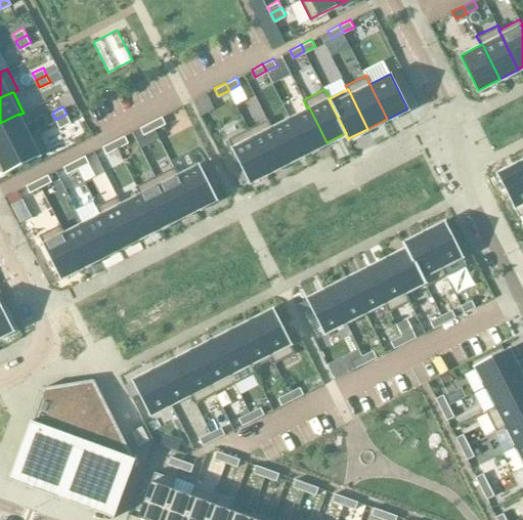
[(307,109),(290,118),(307,153),(327,142),(309,107),(307,109)]
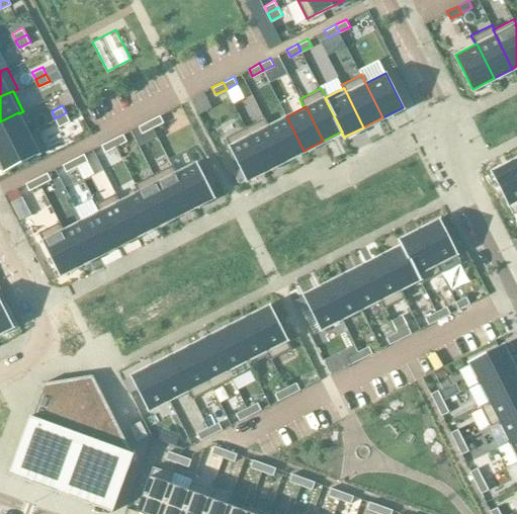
[(18,112),(0,121),(0,146),(28,132),(27,131),(18,113),(18,112)]
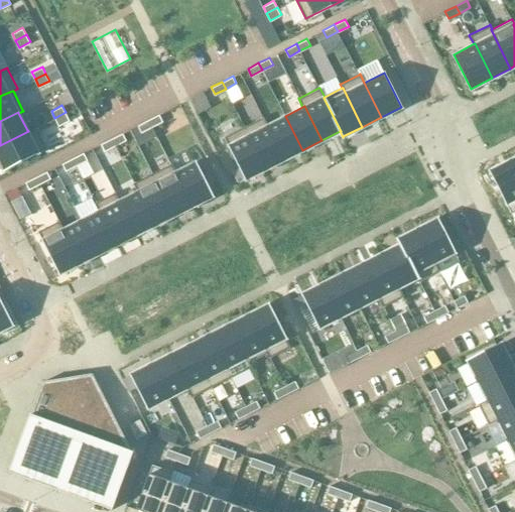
[(70,120),(66,112),(54,118),(58,125),(70,120)]
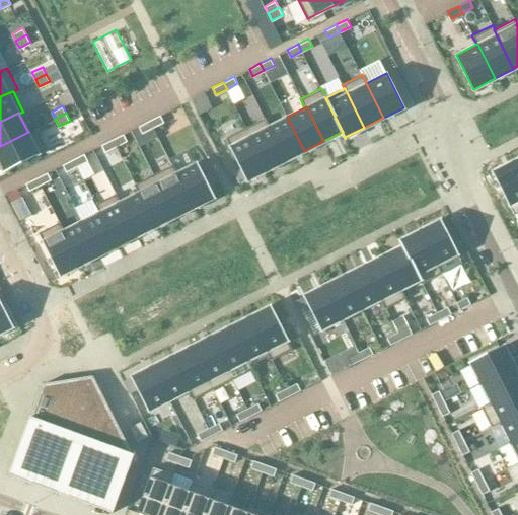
[(160,114),(149,120),(153,127),(163,122),(160,114)]
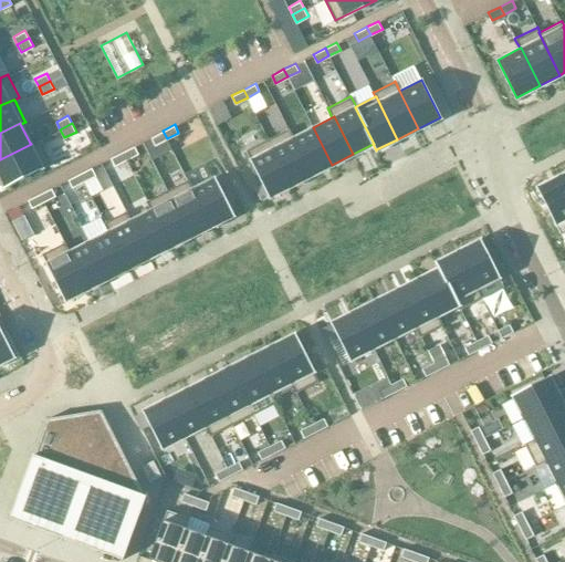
[(288,127),(268,138),(292,185),(312,175),(293,137),(294,136),(289,127),(288,127)]
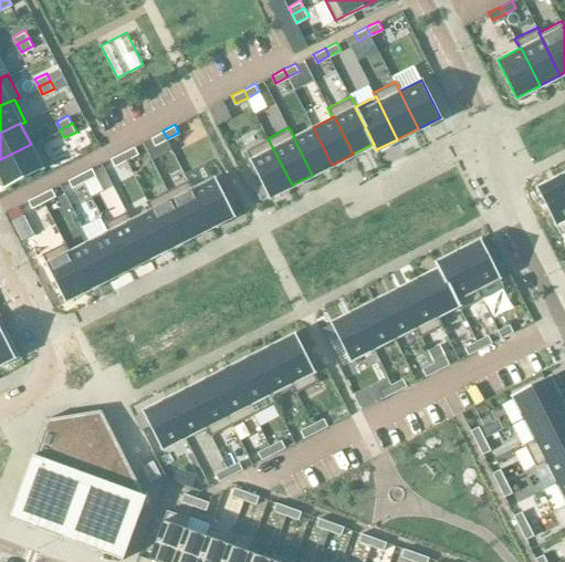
[(294,136),(293,137),(312,175),(332,165),(313,127),(294,136)]
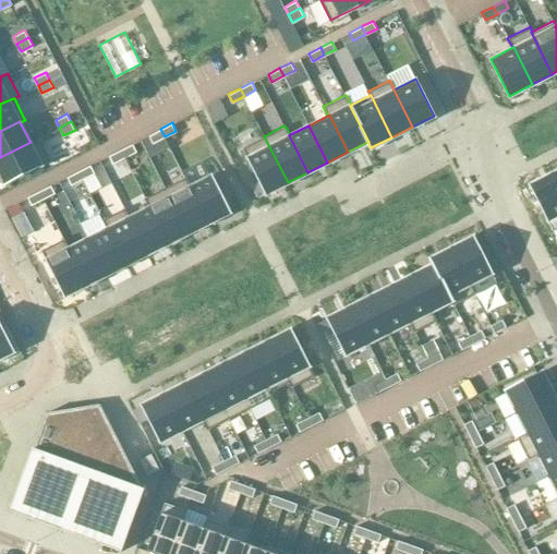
[(160,129),(148,134),(153,143),(165,136),(160,129)]
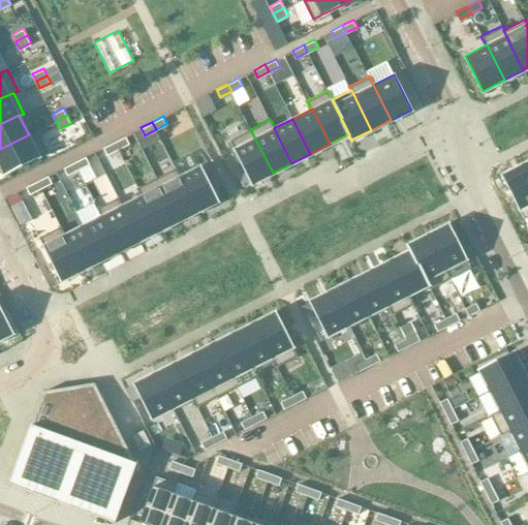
[(29,134),(0,149),(0,164),(4,174),(49,151),(37,130),(37,129),(28,133),(29,134)]
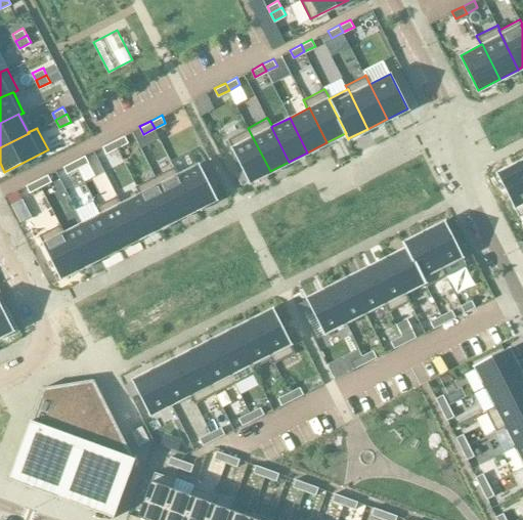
[(248,128),(227,138),(250,181),(270,171),(248,128)]
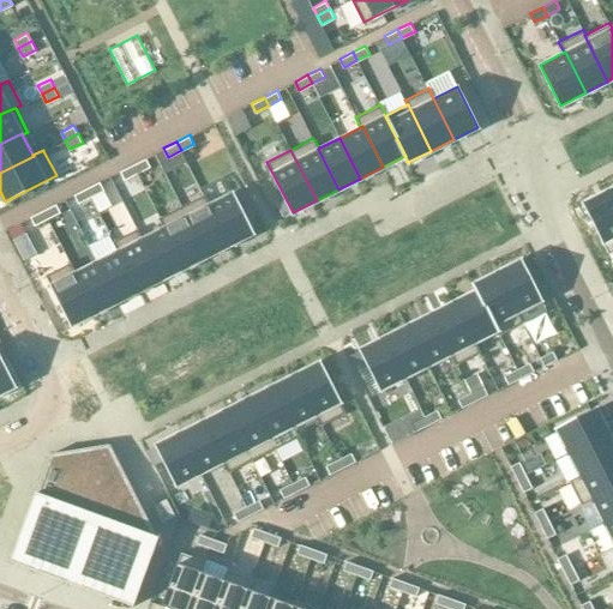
[(145,157),(133,163),(137,173),(150,166),(145,157)]
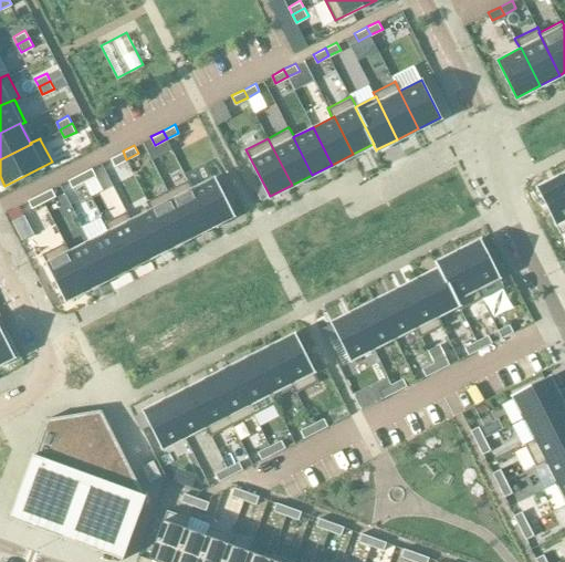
[(123,151),(111,157),(115,165),(126,159),(123,151)]
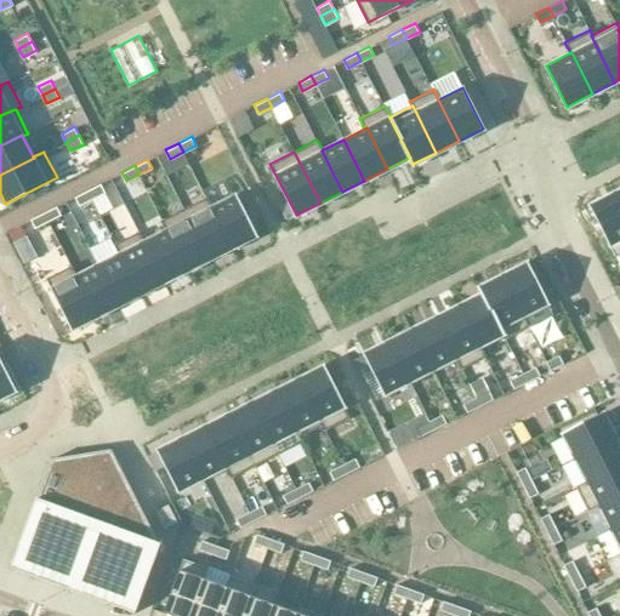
[(101,183),(87,189),(92,198),(106,192),(101,183)]
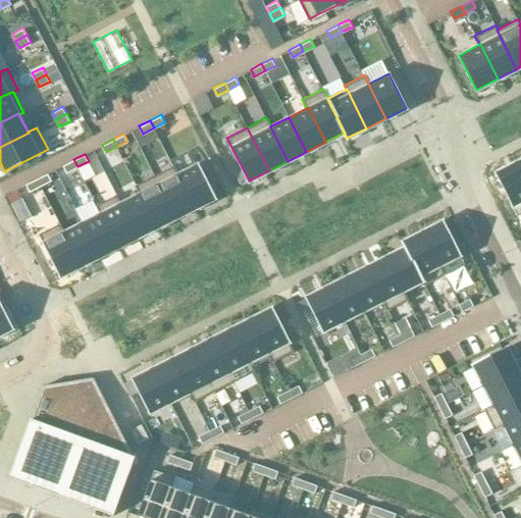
[(73,159),(63,164),(66,172),(77,166),(73,159)]
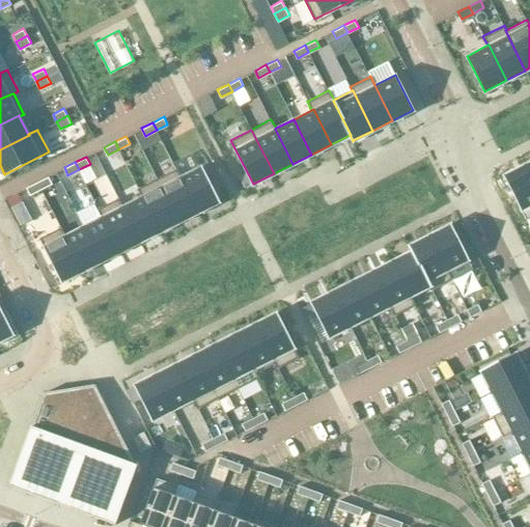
[(529,174),(524,164),(503,174),(526,219),(529,217),(529,174)]
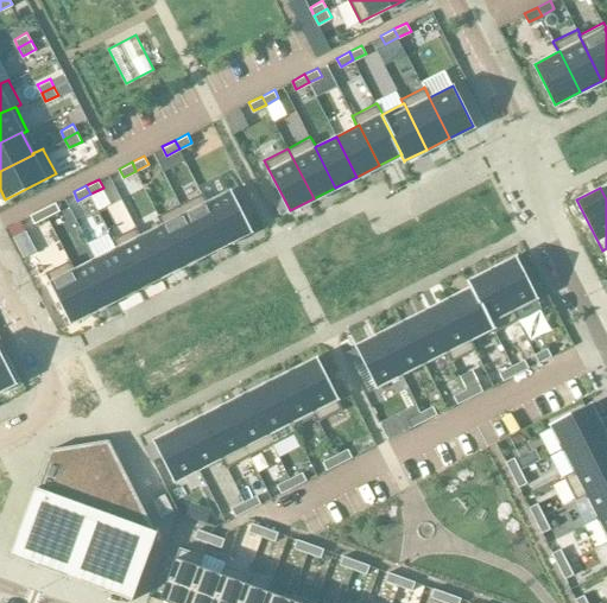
[(208,202),(206,202),(227,242),(251,230),(231,190),(208,202)]
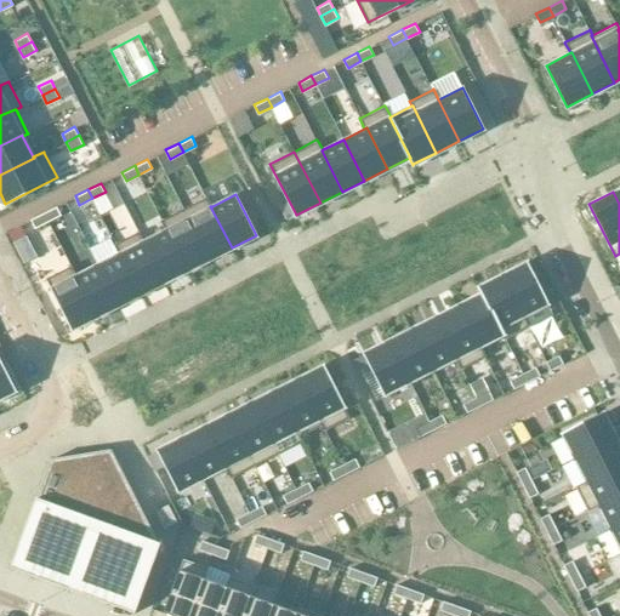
[(205,197),(183,207),(210,260),(232,247),(210,206),(212,206),(206,195),(205,197)]
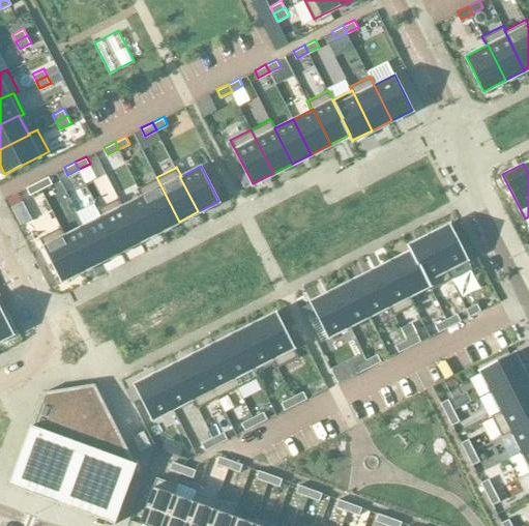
[(48,175),(37,181),(40,188),(52,182),(48,175)]
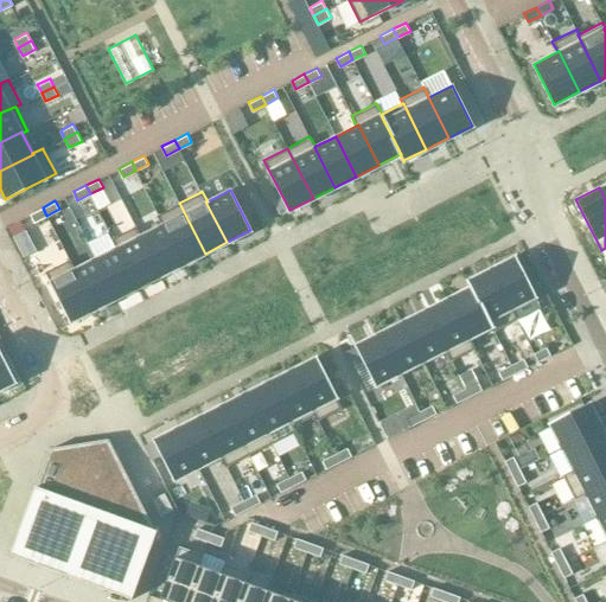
[(158,213),(157,215),(161,224),(163,224),(183,264),(205,254),(179,203),(158,213)]
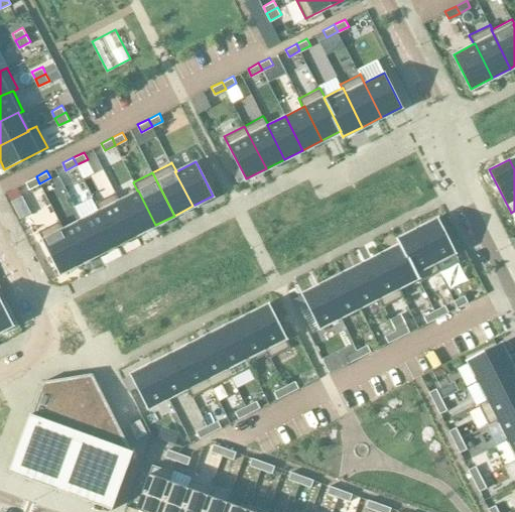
[(36,176),(25,181),(29,188),(39,183),(36,176)]
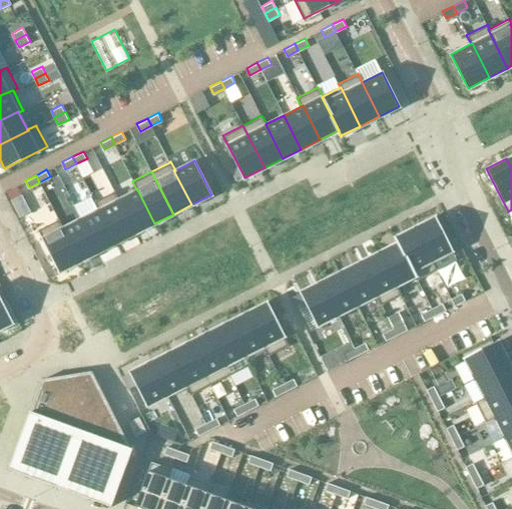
[(94,200),(93,200),(98,209),(99,208),(116,242),(135,233),(118,198),(119,198),(114,189),(113,190),(94,200)]
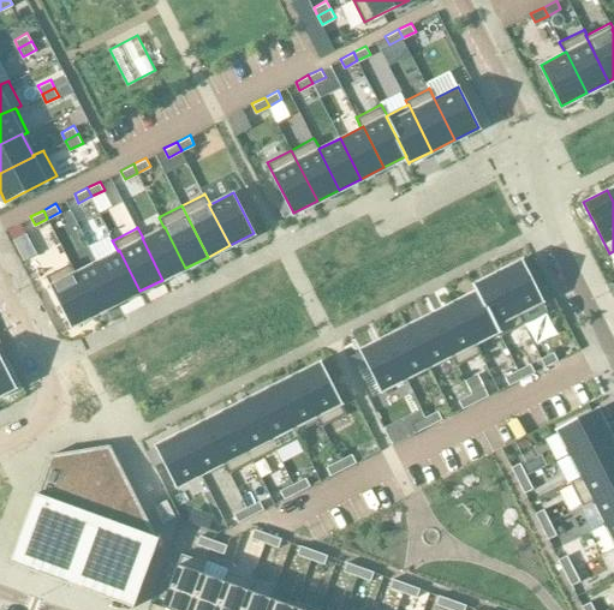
[(143,238),(142,238),(162,280),(185,268),(165,227),(164,227),(143,238)]
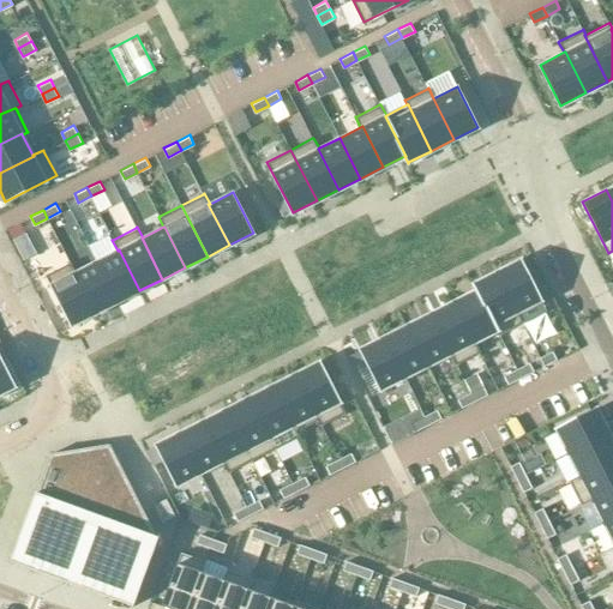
[(26,231),(13,237),(24,259),(37,253),(26,231)]
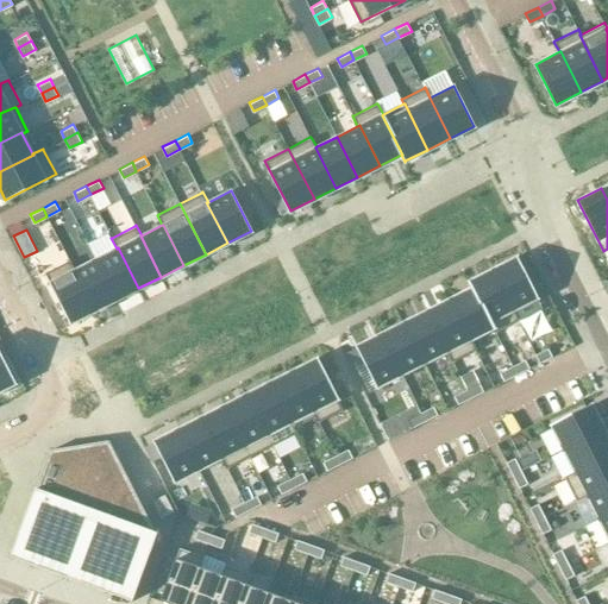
[(117,249),(95,258),(117,300),(138,288),(118,247),(117,249)]
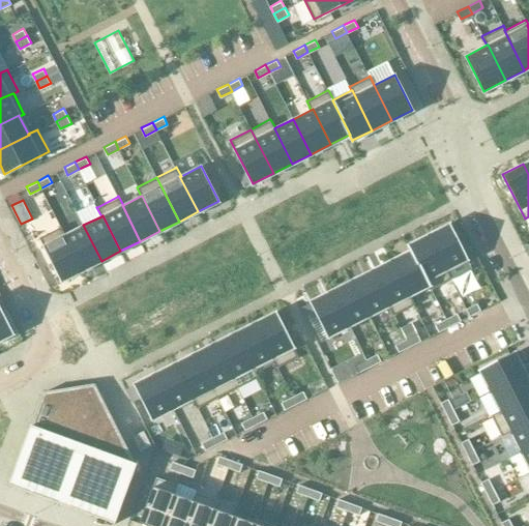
[(448,224),(429,234),(446,269),(447,268),(467,259),(449,224),(448,224)]
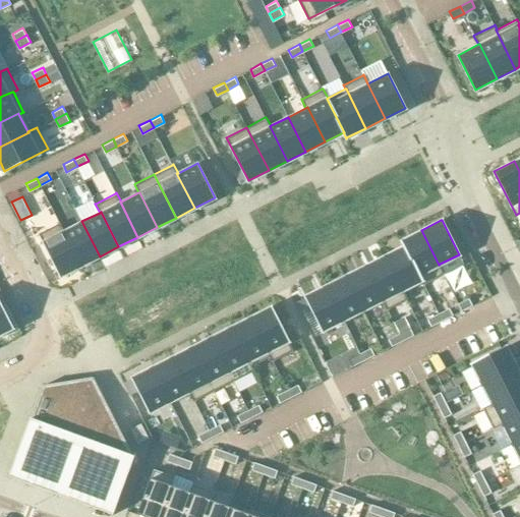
[(64,230),(63,231),(81,266),(100,256),(81,221),(64,230)]
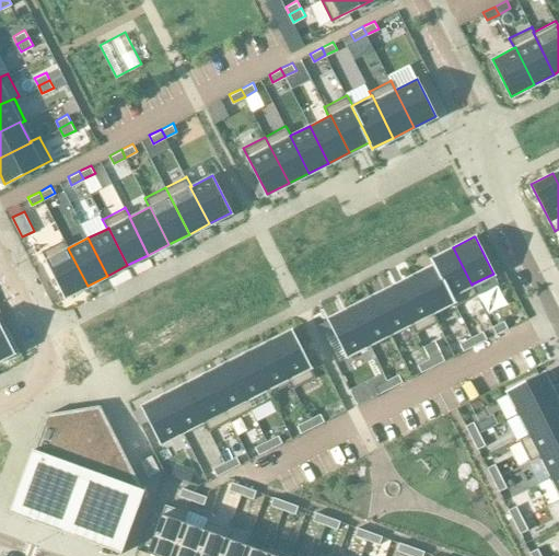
[(63,239),(42,250),(65,297),(88,286),(68,248),(69,247),(65,239),(63,239)]
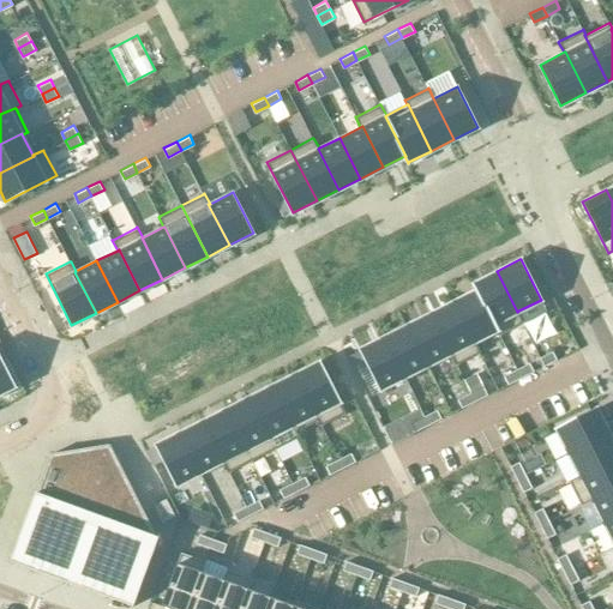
[(473,283),(472,283),(475,289),(476,289),(497,330),(498,335),(499,333),(522,321),(523,321),(518,311),(517,312),(497,271),(473,283)]
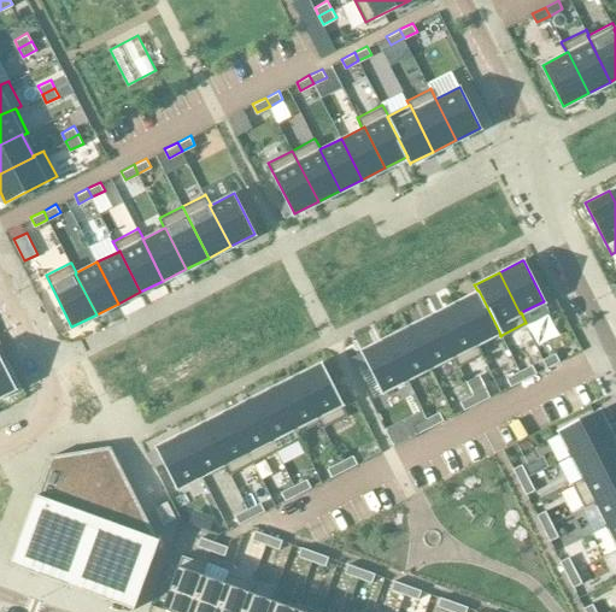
[(477,290),(456,302),(476,343),(477,342),(499,331),(479,290),(477,290)]
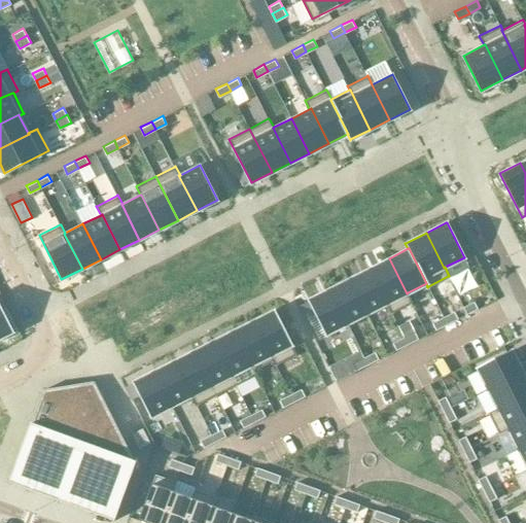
[(389,258),(369,268),(387,304),(386,304),(390,313),(391,312),(411,302),(412,302),(408,292),(407,293),(389,258)]
